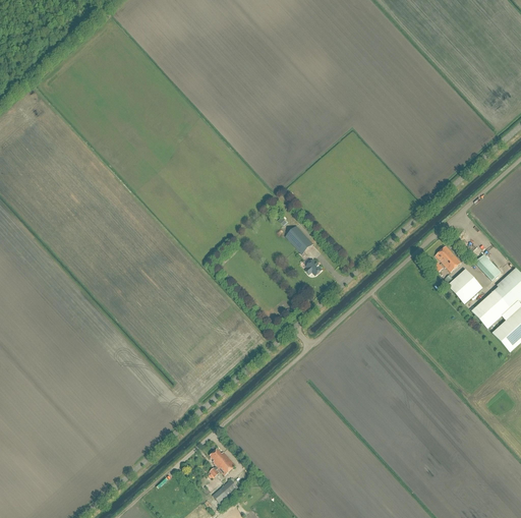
[(282,215),(278,219),(283,225),(287,221),(282,215)]
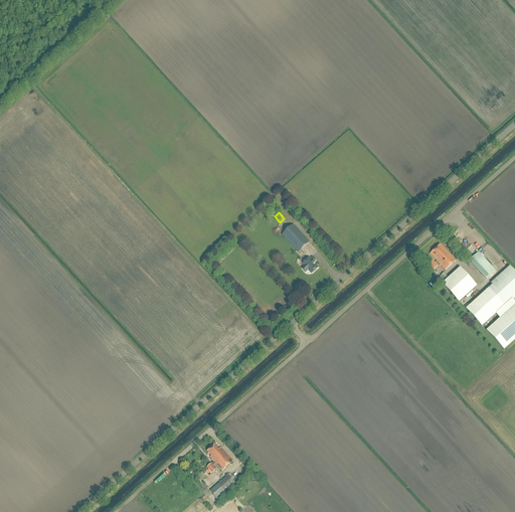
[(310,240),(293,221),(282,232),(298,250),(310,240)]
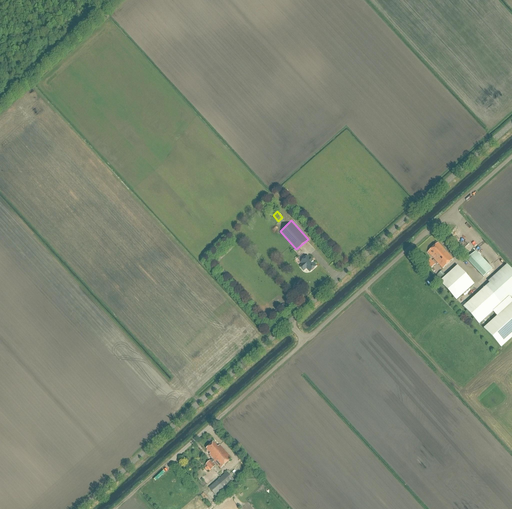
[(453,256),(439,241),(428,250),(443,266),(453,256)]
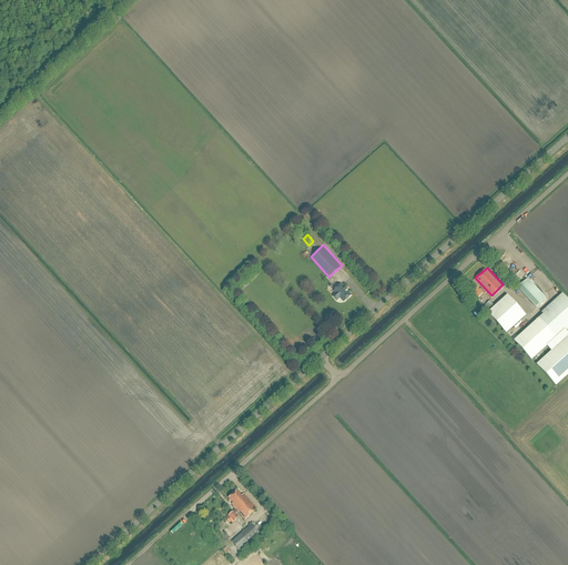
[(547,295),(528,275),(518,285),(536,305),(547,295)]
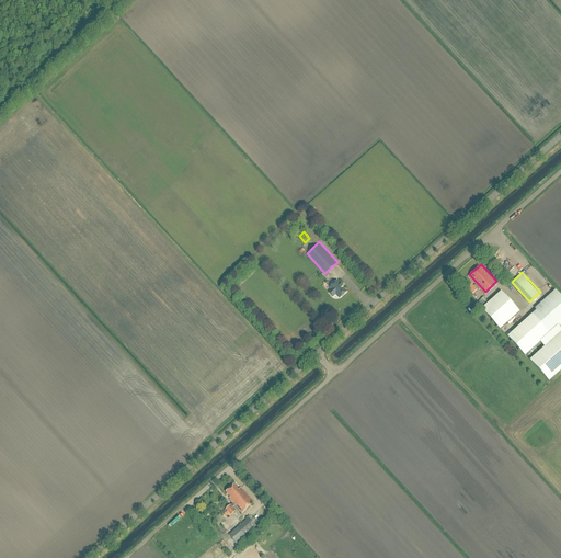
[(333,286),(330,289),(333,294),(336,291),(341,295),(347,289),(338,279),(331,284),(333,286)]
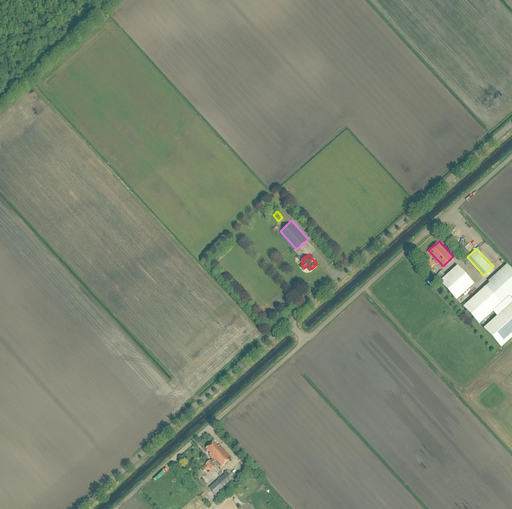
[(435,262),(431,256),(426,260),(431,266),(435,262)]
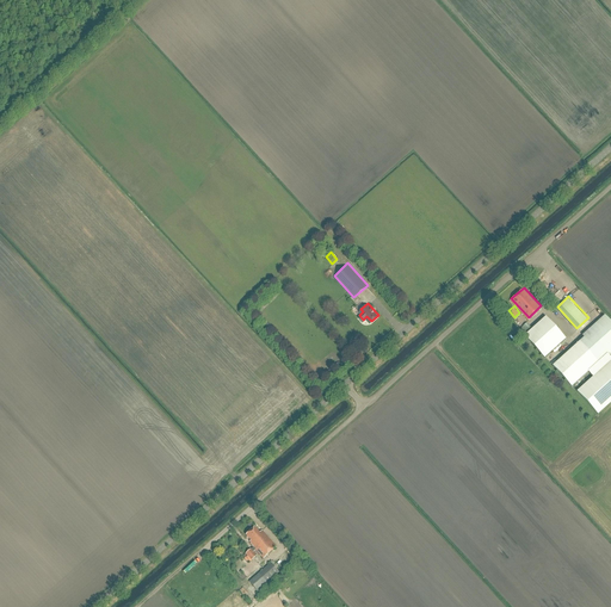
[(548,311),(526,330),(547,352),(568,333),(548,311)]
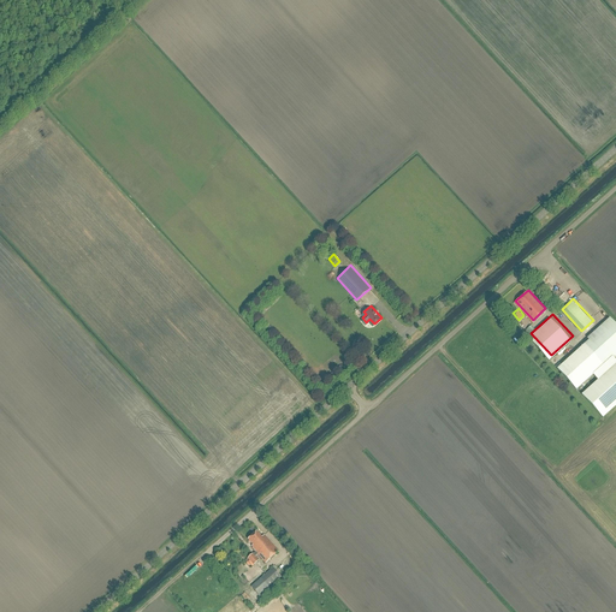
[(615,355),(615,322),(610,315),(587,336),(588,338),(557,367),(576,387),(604,363),(605,364),(615,355)]
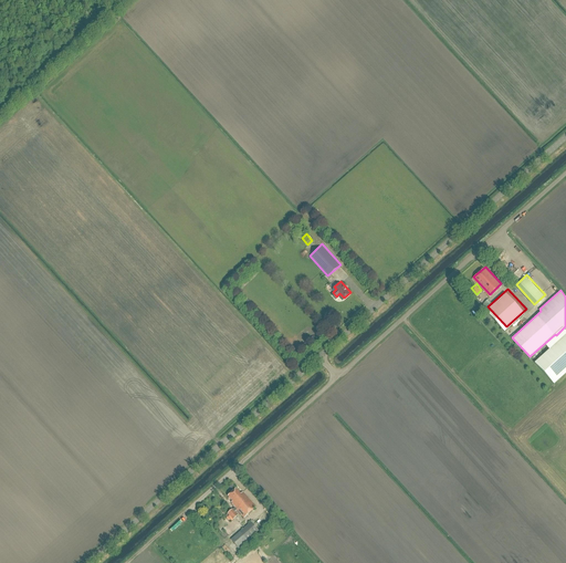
[(565,332),(535,361),(554,383),(565,371),(565,332)]
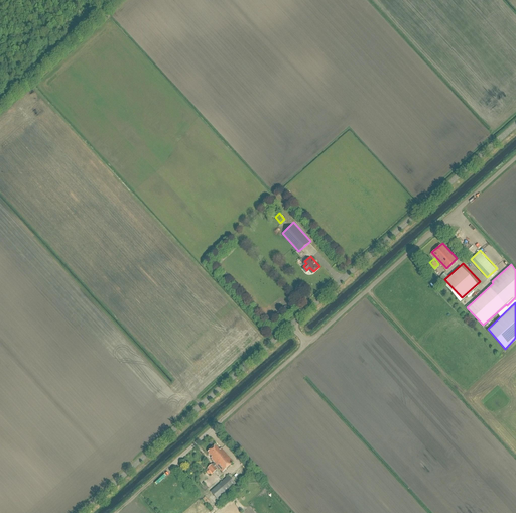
[(220,447),(216,443),(209,450),(213,455),(212,456),(215,459),(214,460),(208,466),(213,471),(217,467),(214,464),(217,462),(223,470),(234,460),(222,446),(220,447)]
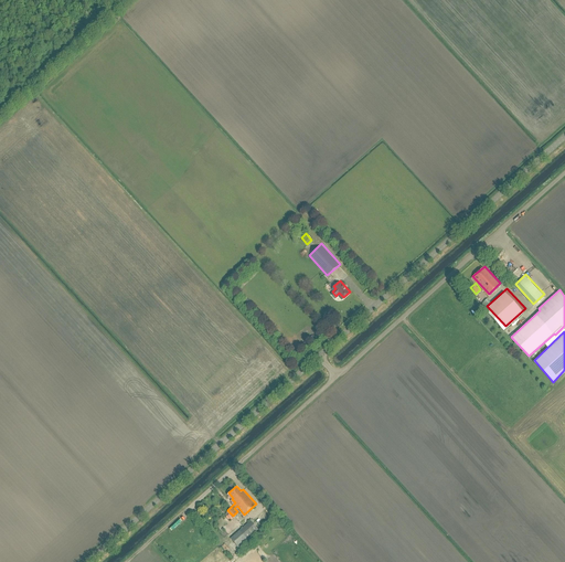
[(259,528),(251,518),(231,536),(240,545),(259,528)]
